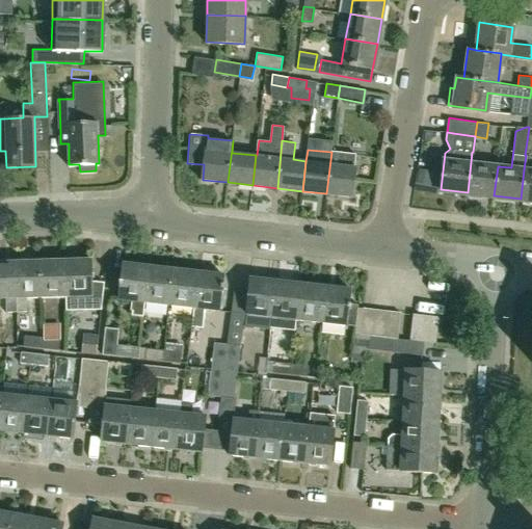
[(356,152),(333,150),(331,152),(326,193),(351,196),(356,152)]
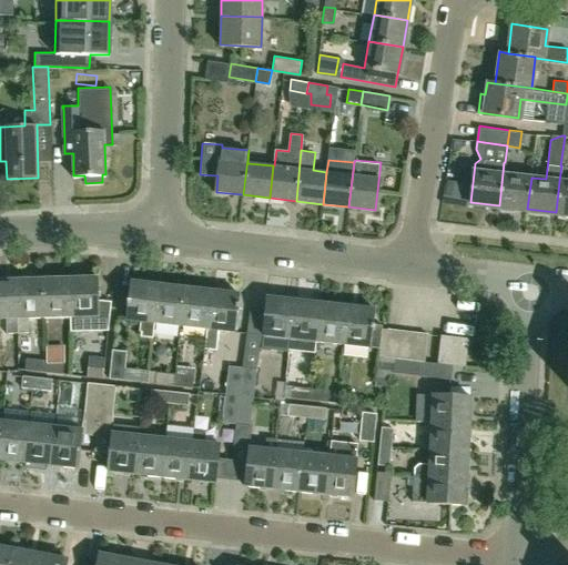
[(499,205),(527,209),(531,178),(503,174),(505,162),(504,162),(499,205)]
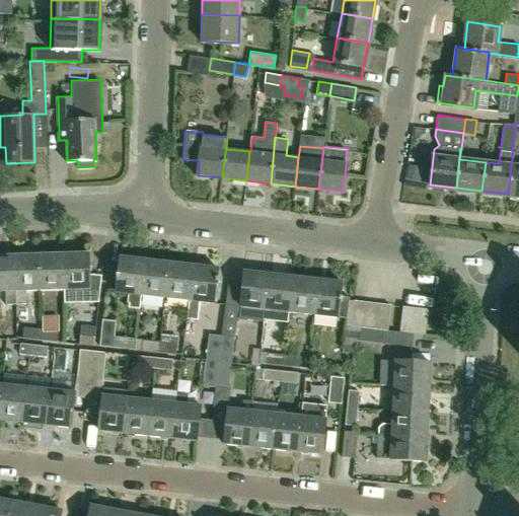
[(518,165),(511,165),(508,194),(518,195),(518,165)]
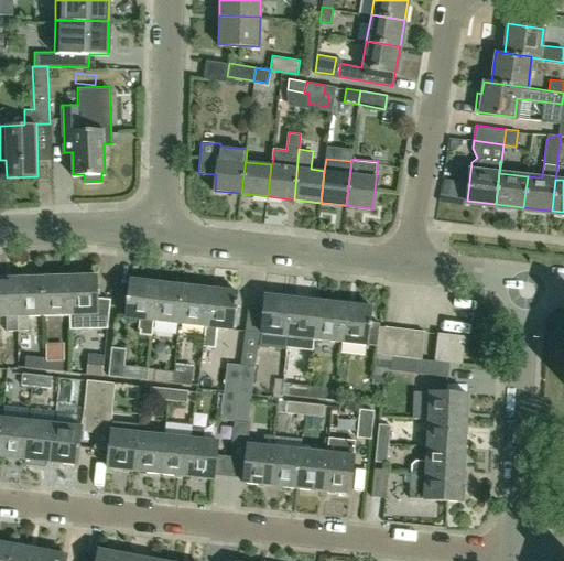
[(96,273),(67,274),(68,313),(69,313),(69,326),(107,325),(110,299),(96,297),(96,273)]
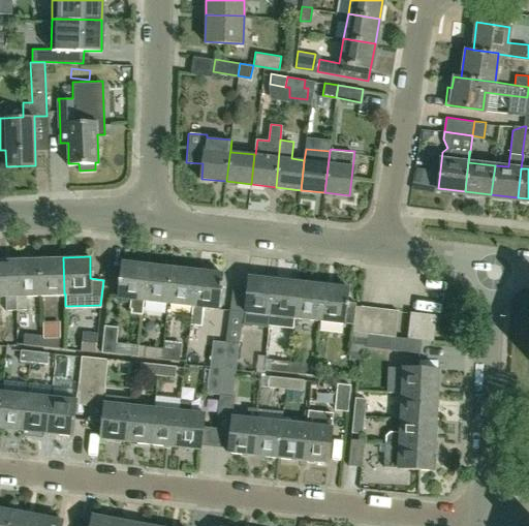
[(38,257),(13,258),(14,296),(16,296),(17,309),(27,309),(27,295),(40,295),(38,257)]
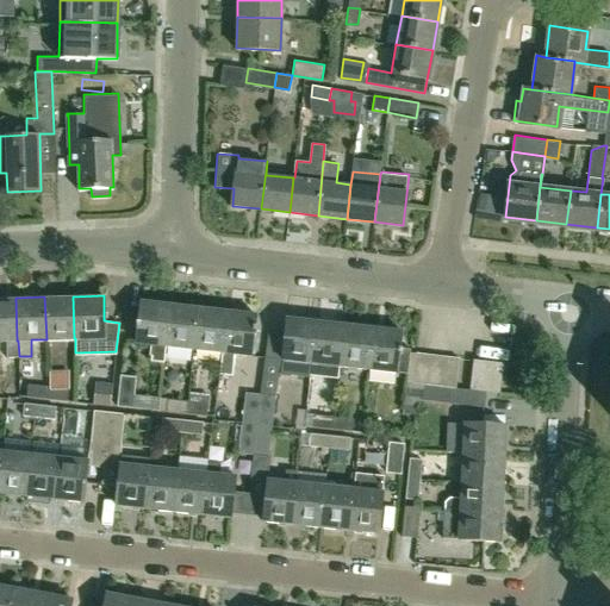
[(73,297),(44,297),(47,339),(74,338),(73,297)]
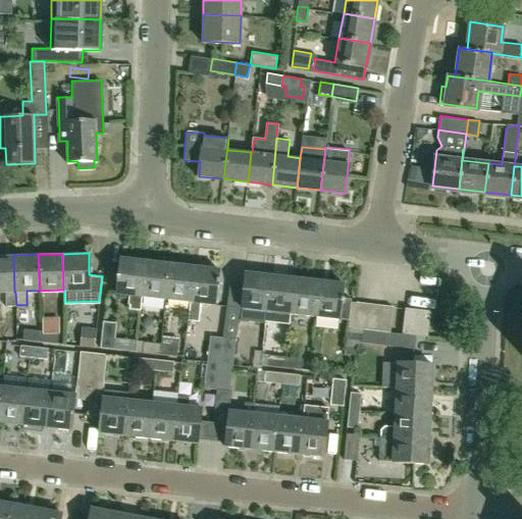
[(0,292),(14,292),(13,255),(0,255),(0,292)]
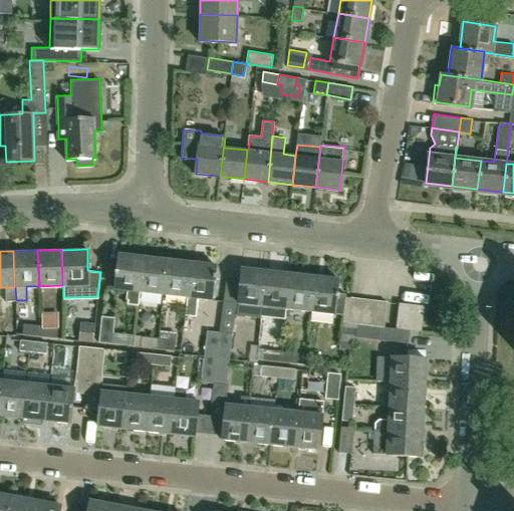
[(143,257),(116,254),(112,287),(127,289),(125,301),(138,303),(139,290),(143,257)]
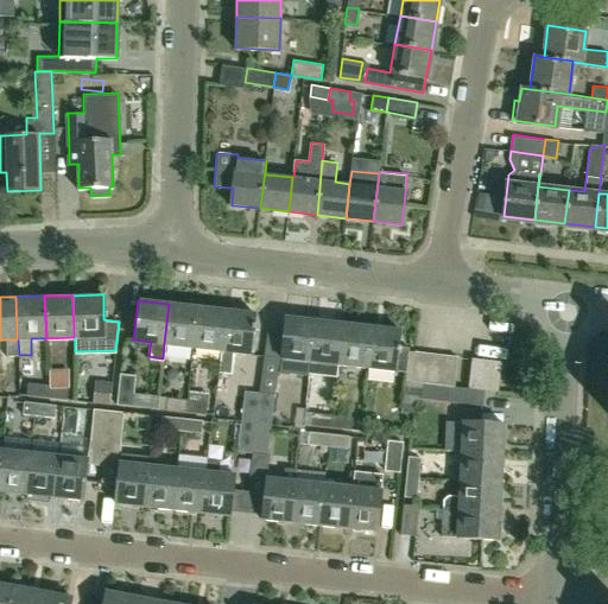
[(164,343),(192,347),(196,306),(169,304),(164,343)]
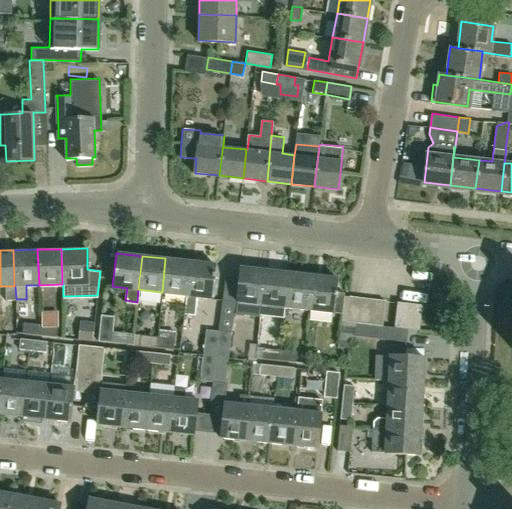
[(162,292),(185,295),(189,261),(165,258),(162,292)]
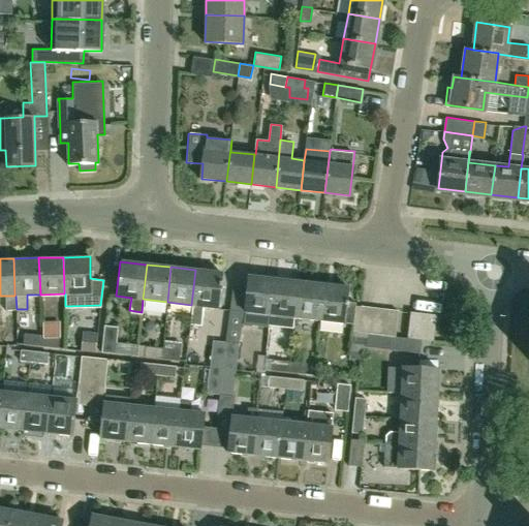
[(220,272),(195,270),(191,305),(189,321),(199,322),(201,306),(216,307),(220,272)]
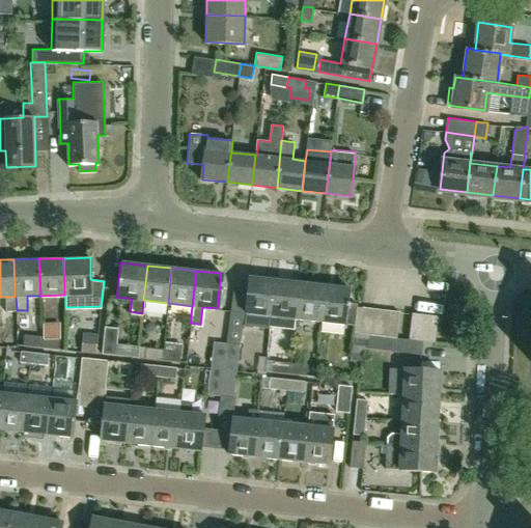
[(244,311),(269,314),(273,279),(248,276),(244,311)]
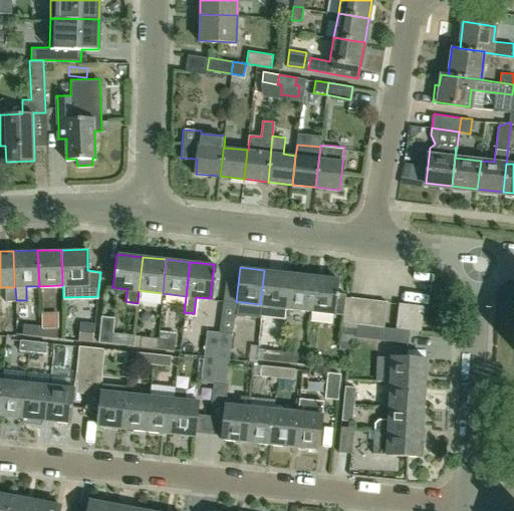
[(264,270),(260,304),(284,307),(287,272),(264,270)]
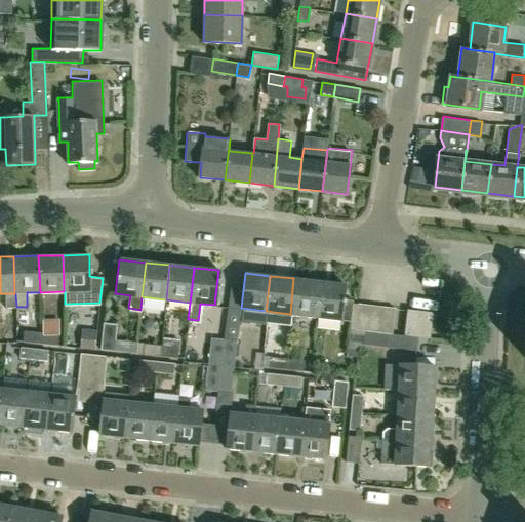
[(318,281),(293,278),(290,314),(315,316),(318,281)]
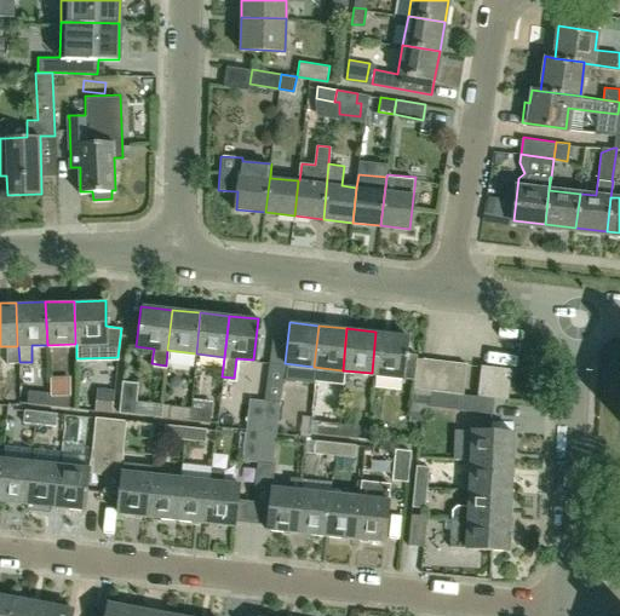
[(375,332),(372,373),(400,376),(413,378),(417,353),(402,352),(405,334),(375,332)]
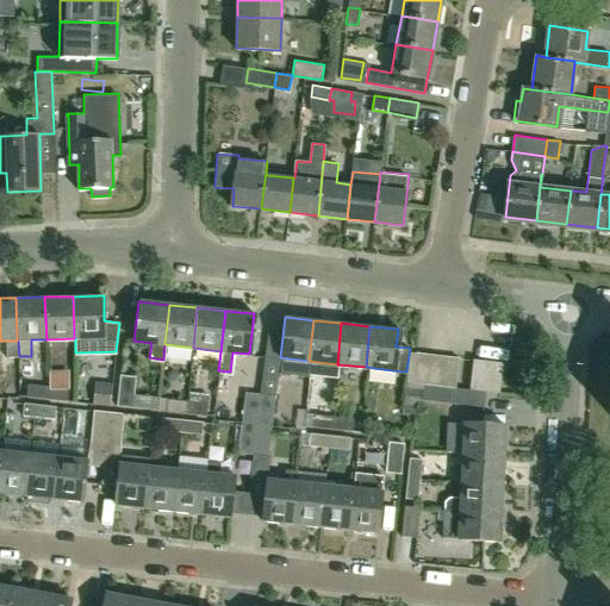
[(427,383),(430,354),(416,353),(414,382),(406,381),(403,412),(417,413),(427,383)]
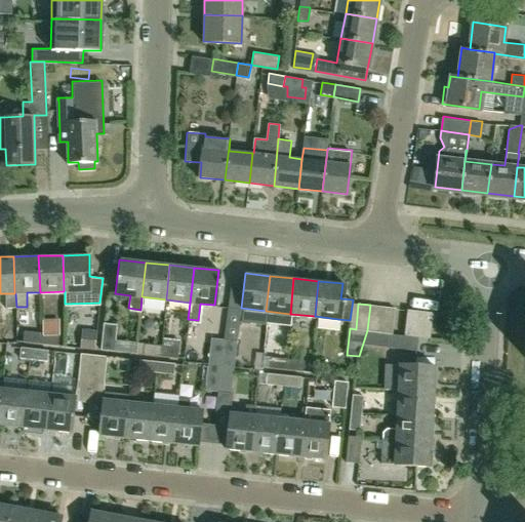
[(101,305),(71,306),(72,322),(101,321),(101,305)]
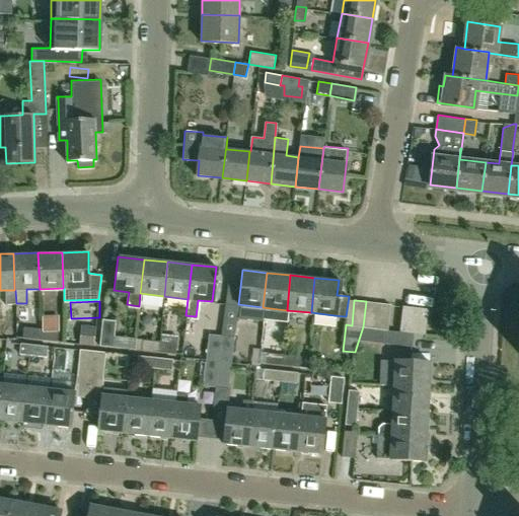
[(363,326),(376,328),(378,302),(366,301),(363,326)]
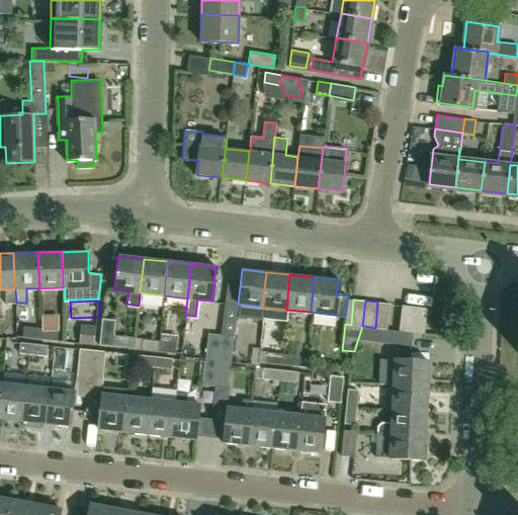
[(377,302),(375,328),(385,329),(386,329),(390,304),(377,302)]
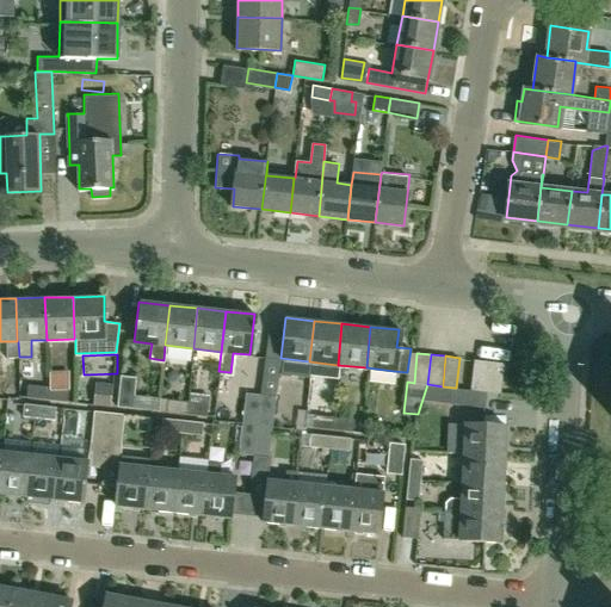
[(486,391),(500,392),(504,363),(474,359),(471,389),(486,391)]
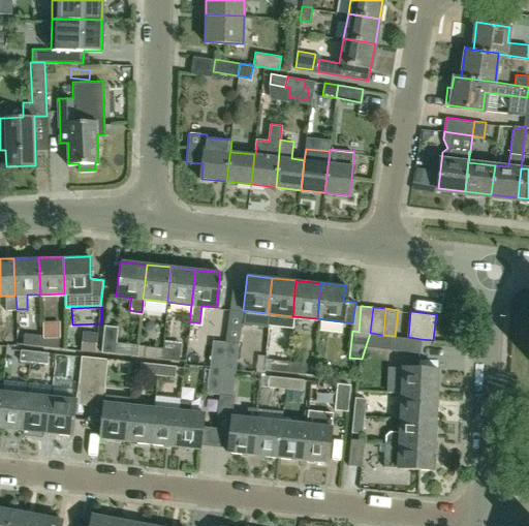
[(43,334),(40,334),(40,344),(58,346),(60,336),(61,319),(44,320),(43,334)]
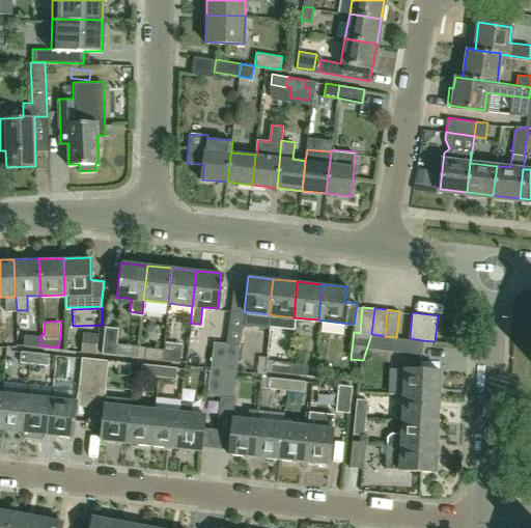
[(102,352),(115,354),(118,327),(105,326),(102,352)]
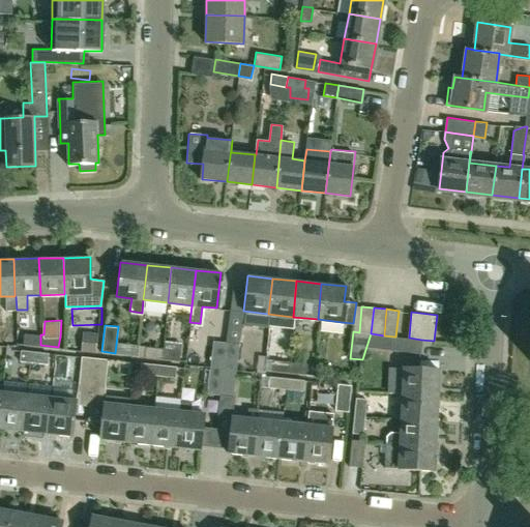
[(88,330),(87,345),(99,347),(101,331),(88,330)]
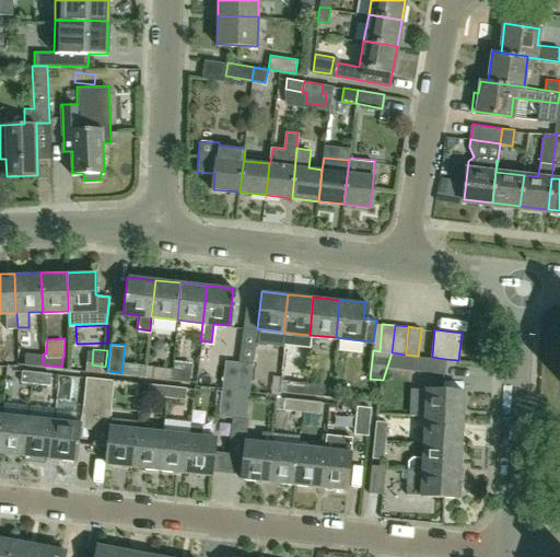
[(43,364),(43,354),(26,352),(24,362),(43,364)]
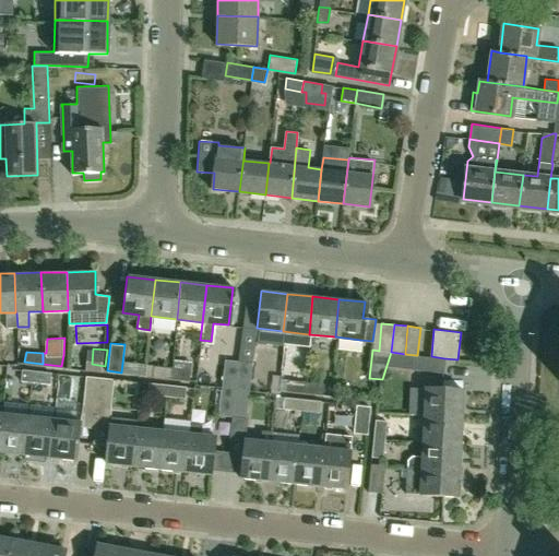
[(443,371),(444,358),(431,356),(417,355),(416,355),(415,368),(443,371)]
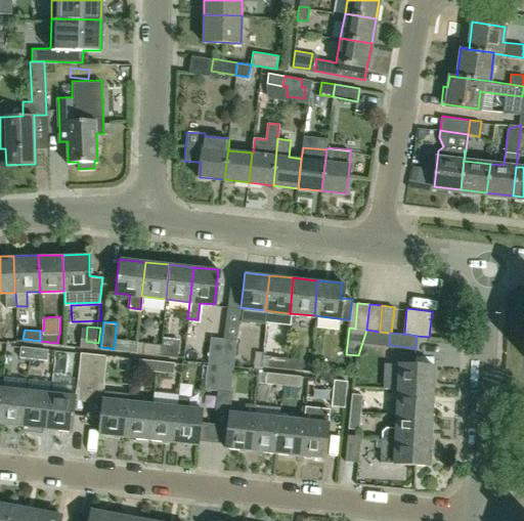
[(211,336),(208,362),(221,363),(224,338),(211,336)]
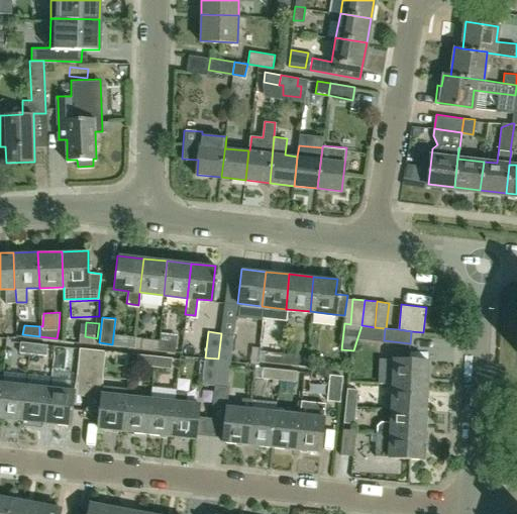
[(221,333),(218,358),(230,361),(233,334),(221,333)]
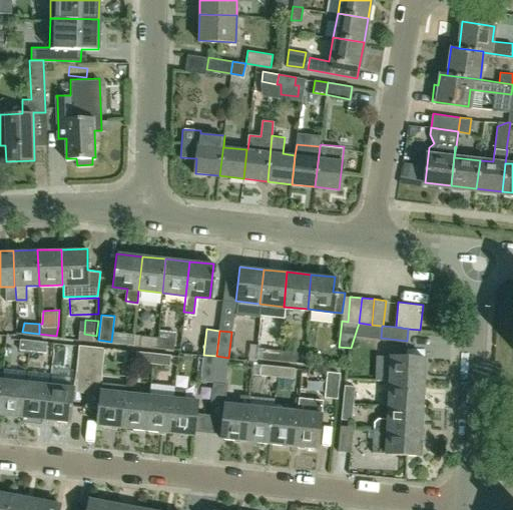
[(139,345),(155,346),(157,336),(140,334),(139,345)]
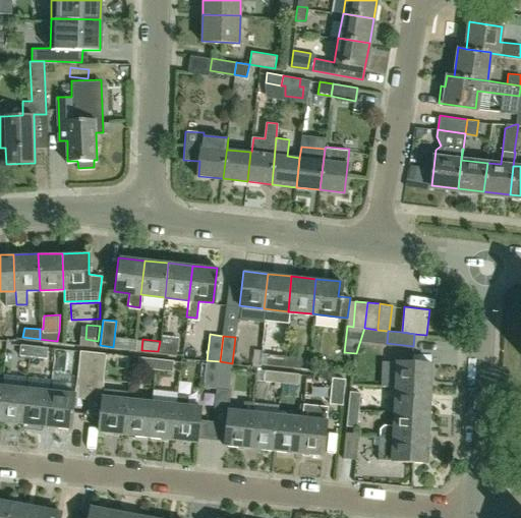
[(160,341),(158,351),(177,353),(177,343),(160,341)]
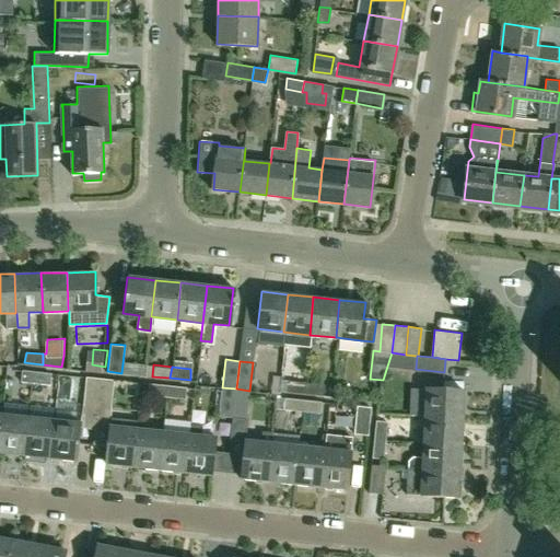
[(13,380),(31,381),(32,370),(14,369),(13,380)]
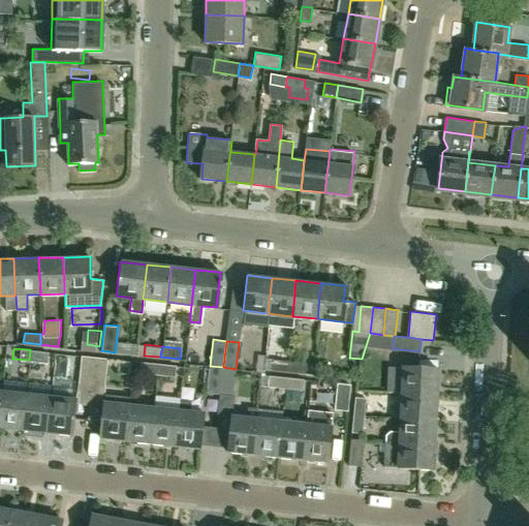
[(30,349),(29,360),(48,362),(49,351),(30,349)]
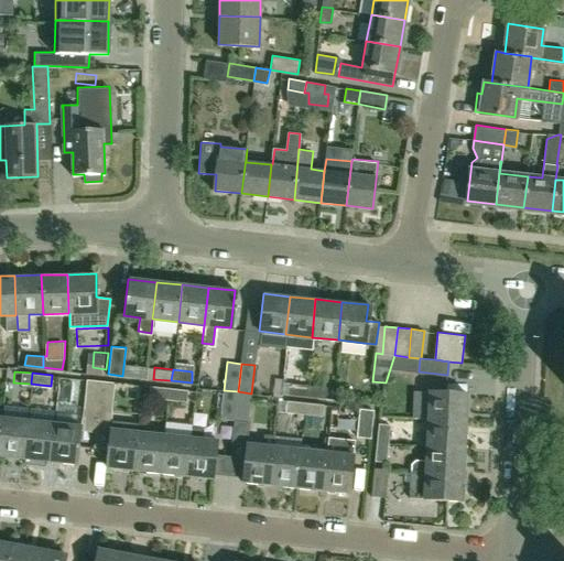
[(84,408),(98,409),(100,380),(87,378),(84,408)]
